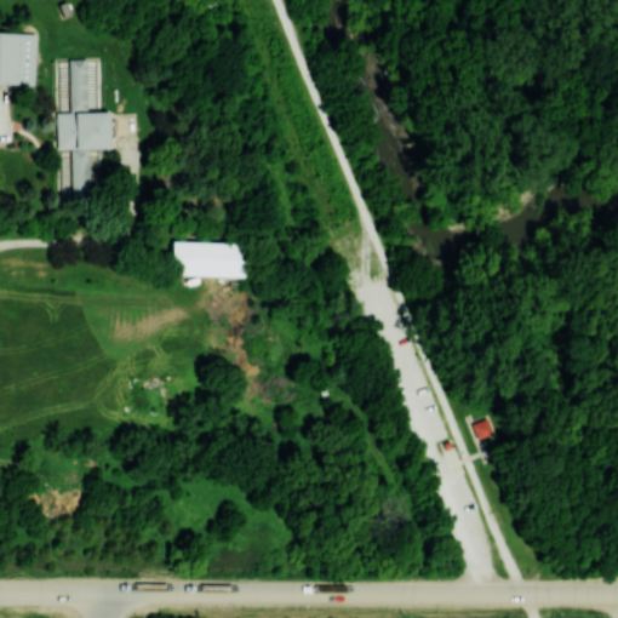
[(38,35),(0,33),(0,84),(35,86),(38,35)]
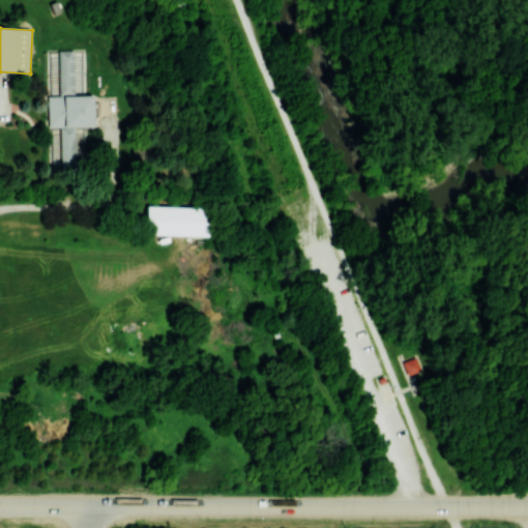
[(76,97),(75,52),(49,53),(51,128),(62,128),(62,171),(78,171),(77,128),(94,128),(94,96),(76,97)]
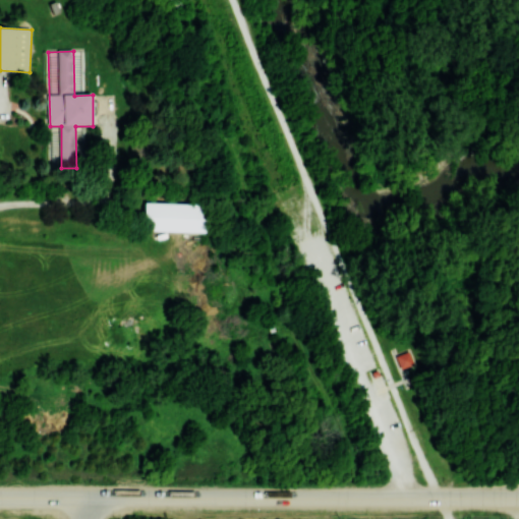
[(205,233),(206,206),(145,204),(143,231),(205,233)]
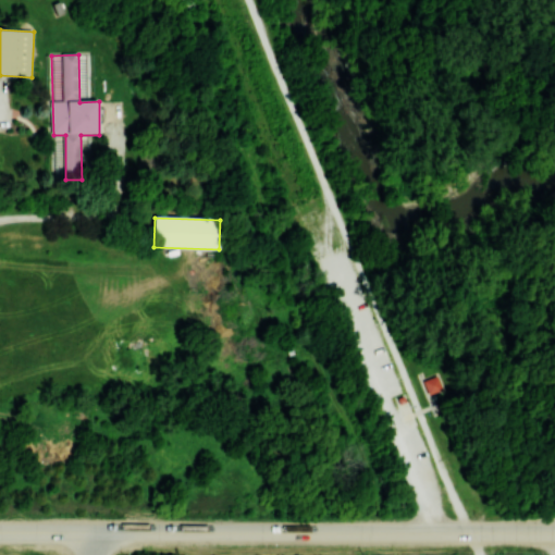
[(430,395),(444,391),(439,377),(424,382),(430,395)]
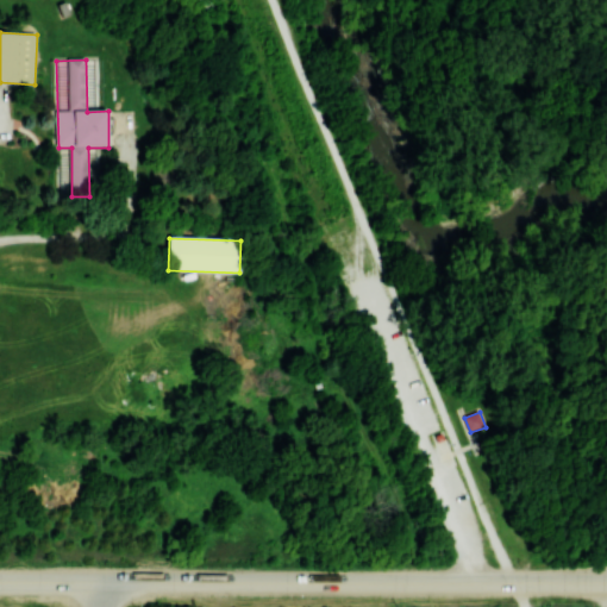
[(437,436),(439,442),(446,439),(443,432),(437,436)]
